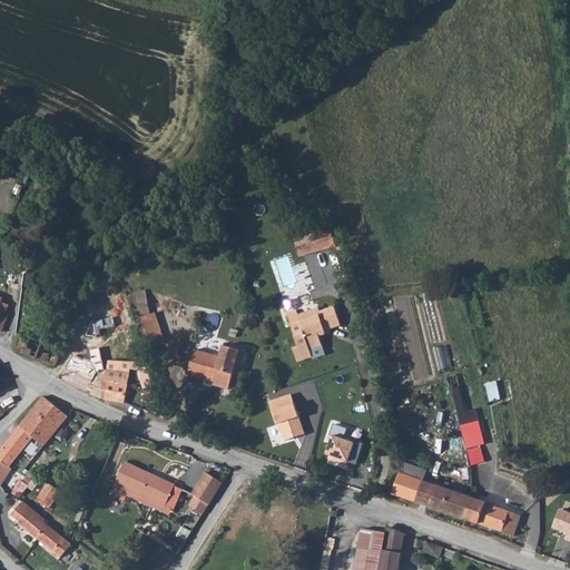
[(342,258),(336,239),(297,252),(303,271),(342,258)]
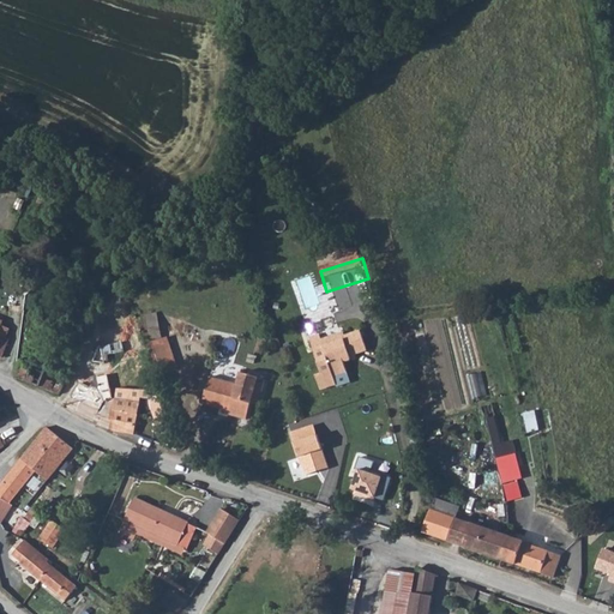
[(320,333),(312,336),(324,372),(318,374),(323,389),(337,384),(338,386),(353,383),(348,362),(353,365),(354,359),(354,356),(371,351),(365,332),(348,338),(347,332),(336,336),(337,337),(324,341),(320,333)]
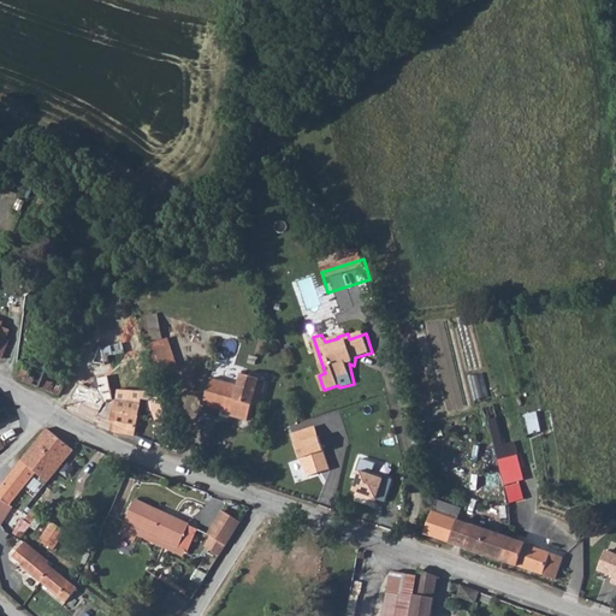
[(163,372),(178,366),(167,336),(152,341),(163,372)]
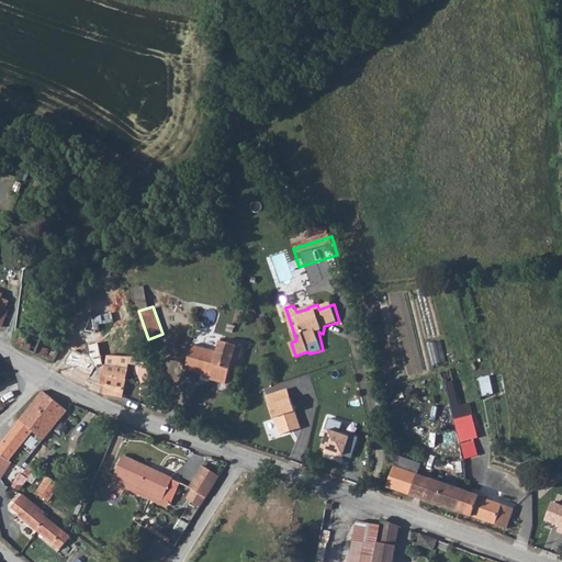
[(23,325),(17,336),(13,344),(53,360),(58,345),(30,333),(31,330),(31,324),(23,325)]
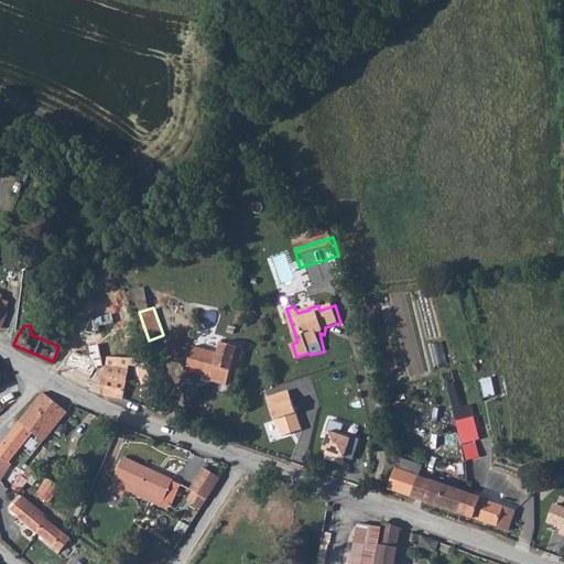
[(220,350),(196,344),(187,369),(208,375),(207,379),(230,386),(239,356),(245,358),(248,345),(225,338),(220,350)]
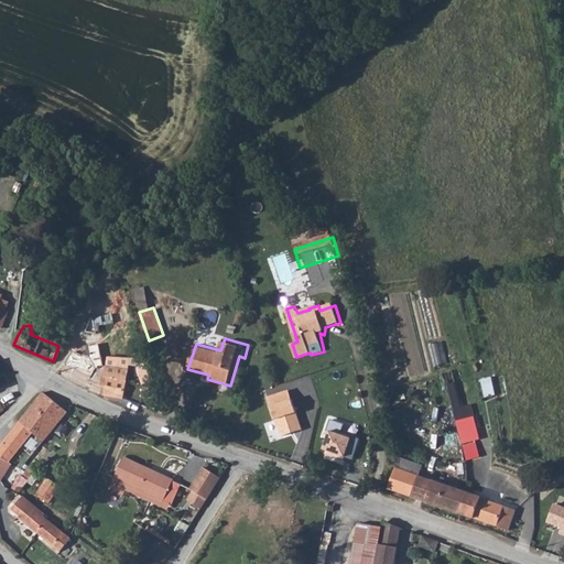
[(432,356),(443,357),(444,342),(433,340),(432,356)]
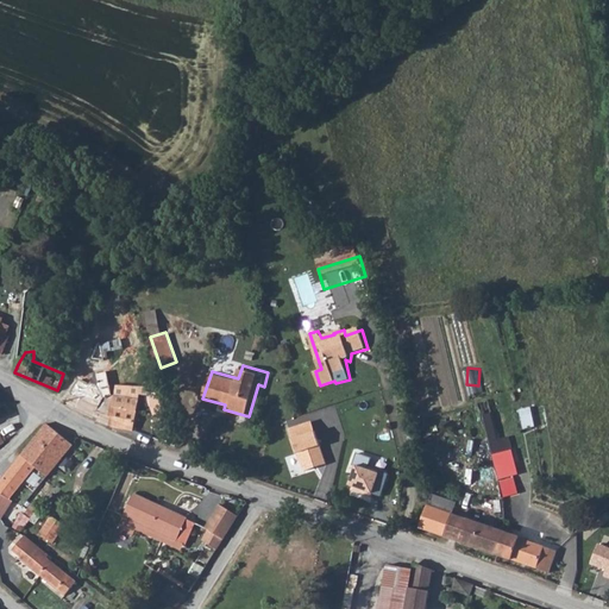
[(99,395),(75,385),(70,396),(69,403),(96,415),(95,419),(114,426),(113,394),(100,391),(99,395)]
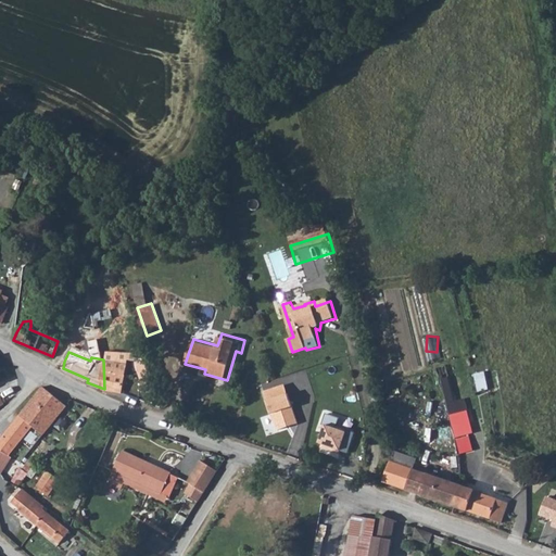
[(104,389),(122,394),(128,366),(103,359),(104,389)]
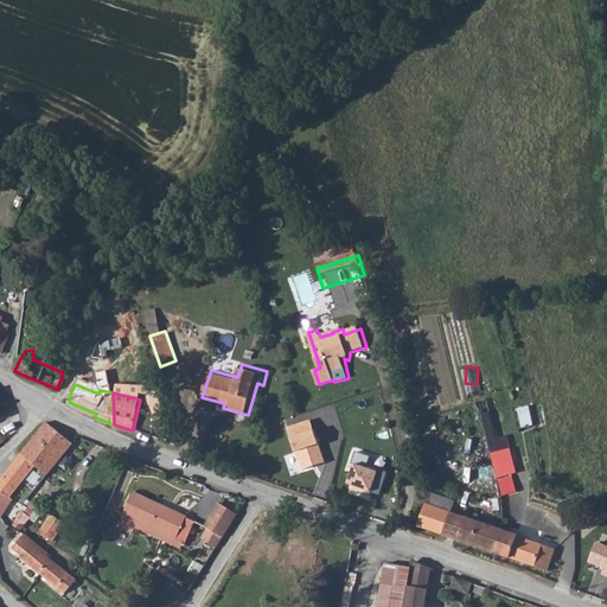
[(518,407),(523,425),(534,422),(530,403),(518,407)]
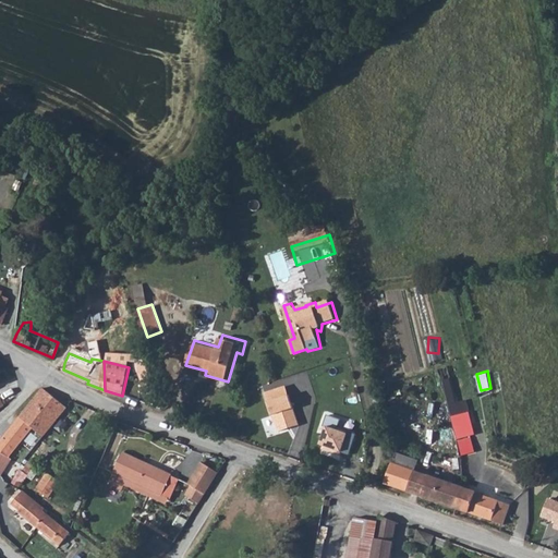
[(286,383),(264,390),(275,425),(277,424),(279,429),(298,423),(286,383)]
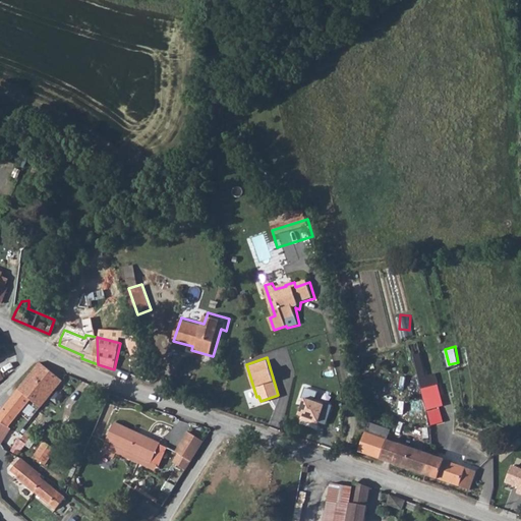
[(42,361),(20,388),(30,398),(42,406),(63,379),(42,361)]
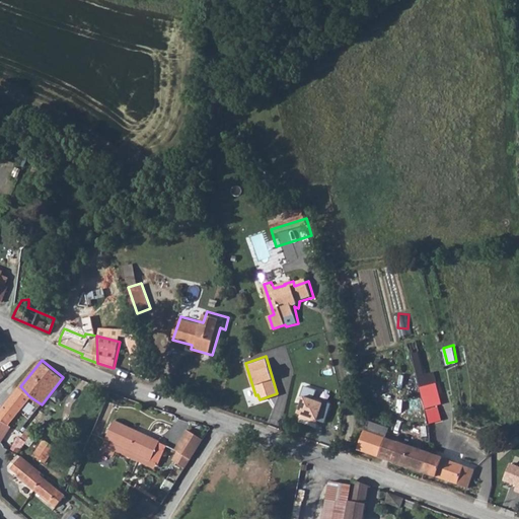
[(416,364),(428,419),(438,417),(435,403),(443,402),(436,369),(423,372),(421,363),(416,364)]
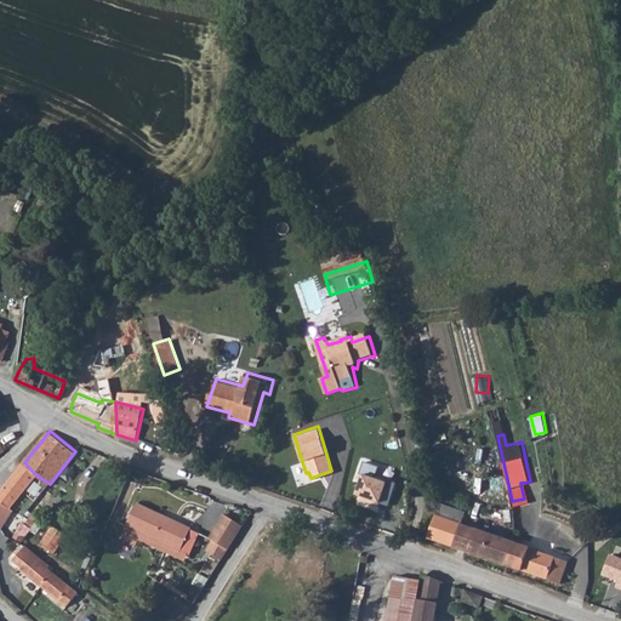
[(24,462),(0,491),(0,500),(10,507),(35,474),(24,462)]
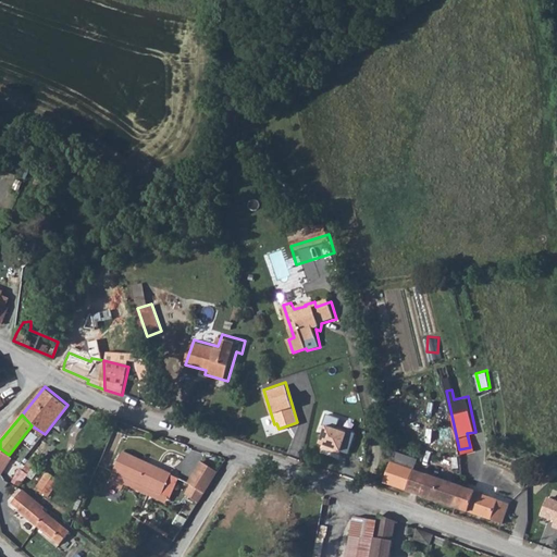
[(336,428),(325,423),(319,443),(322,444),(321,448),(338,454),(339,450),(348,454),(356,432),(336,425),(336,428)]
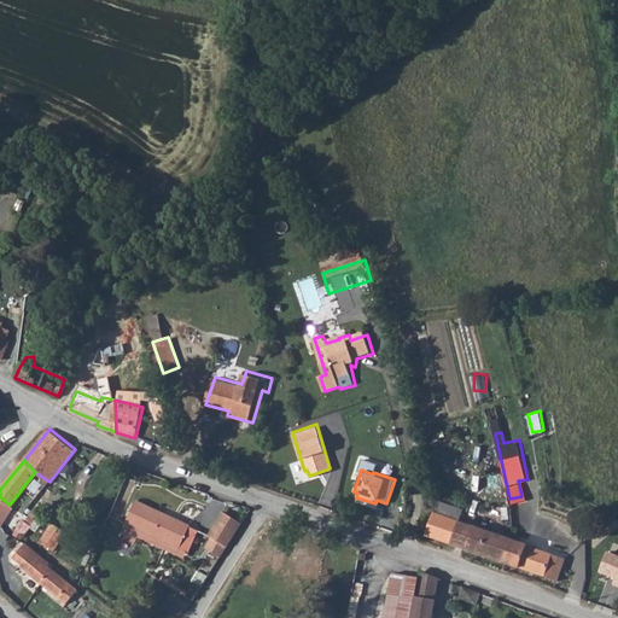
[(0,497),(0,516),(7,523),(18,509),(10,505),(0,497)]
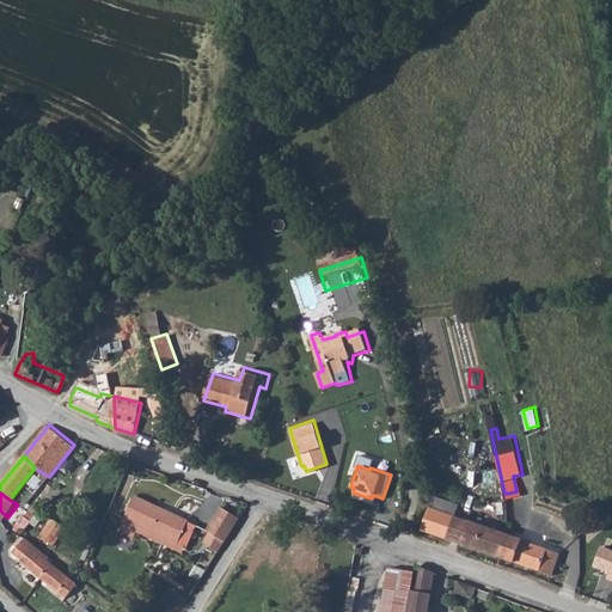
[(433,495),(418,531),(501,557),(508,536),(454,516),(459,503),(433,495)]
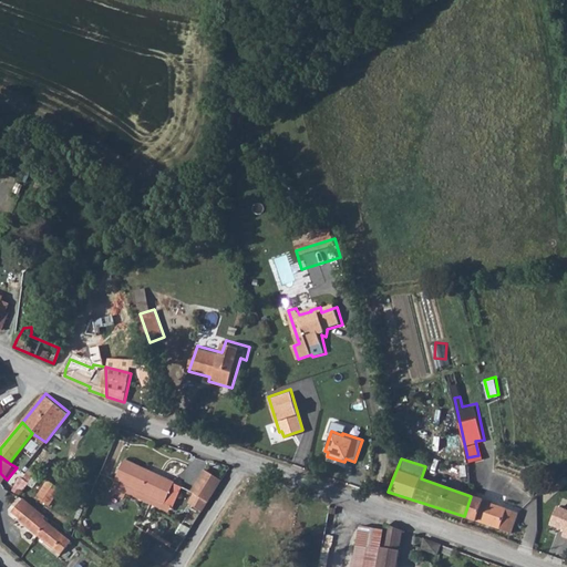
[(169,514),(181,485),(125,460),(112,490),(169,514)]
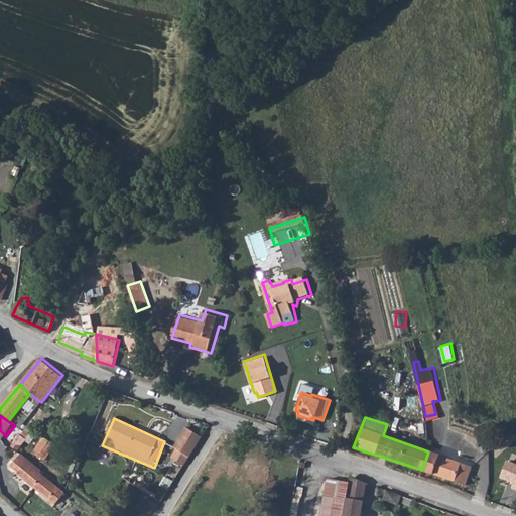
[(183,467),(201,438),(185,428),(172,448),(175,449),(170,458),(183,467)]
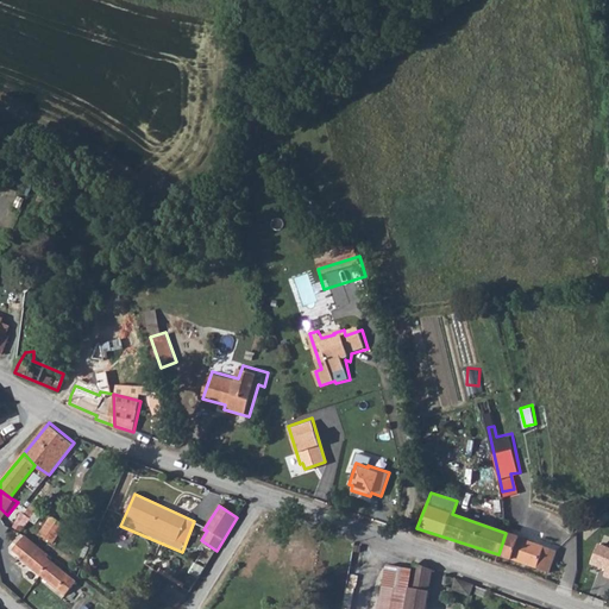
[(48,523),(62,532),(68,521),(55,513),(48,523)]
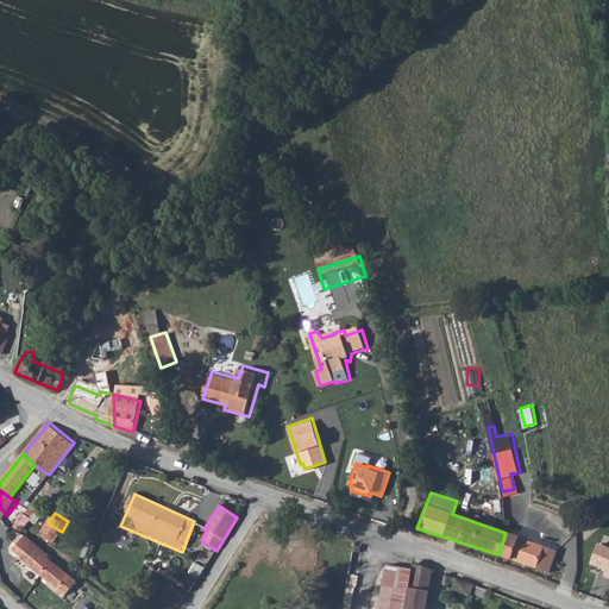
[(56,541),(62,532),(48,523),(42,533),(56,541)]
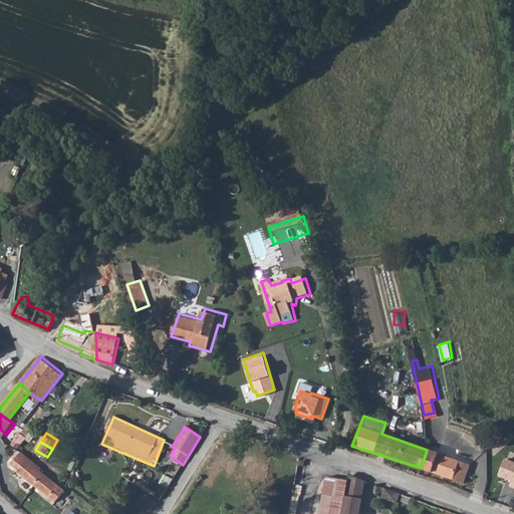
[(17,461),(26,451),(21,447),(19,450),(15,448),(7,457),(17,461)]
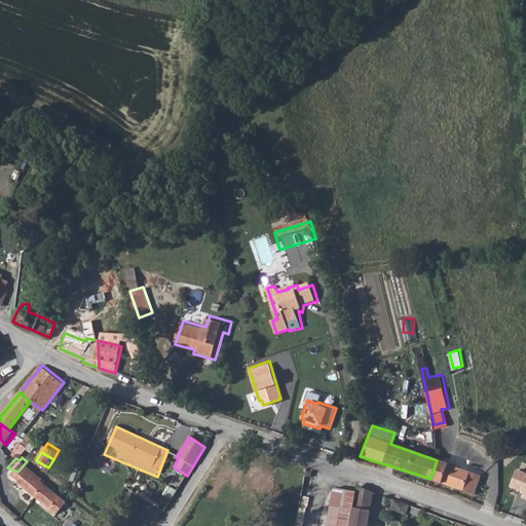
[(437,460),(430,479),(475,494),(482,477),(437,460)]
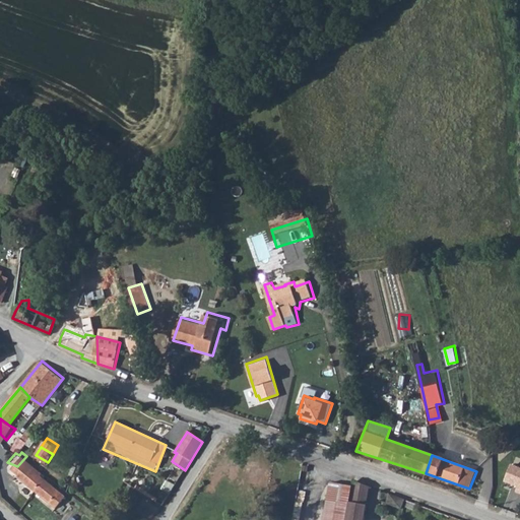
[(13,471),(34,491),(46,473),(26,456),(17,466),(13,471)]
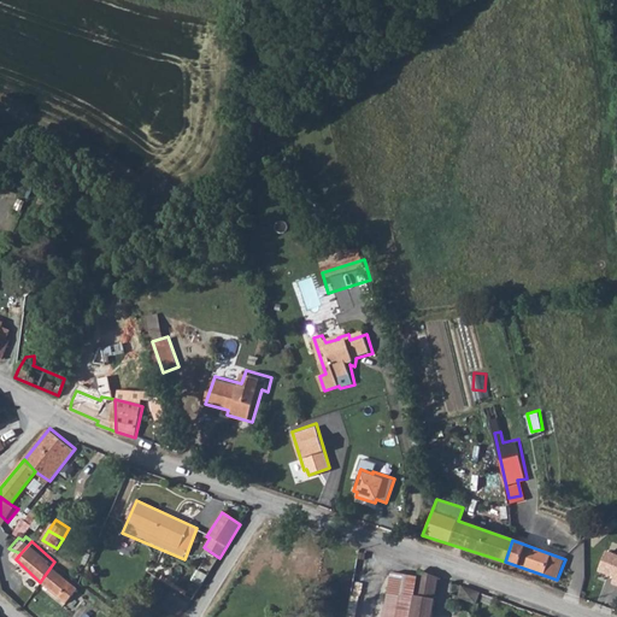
[(616,556),(604,551),(597,570),(612,577),(611,585),(616,586),(616,556)]
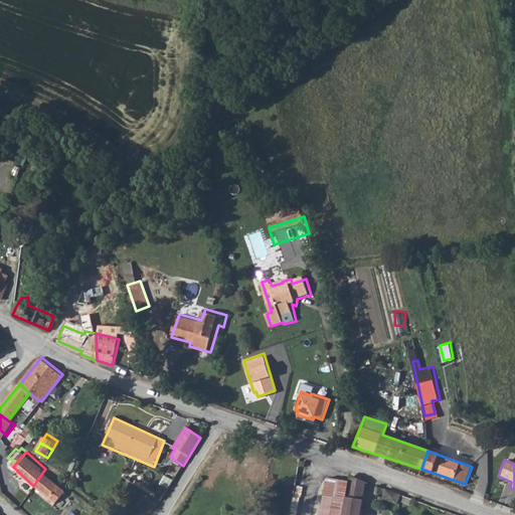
[(45,469),(33,486),(37,490),(47,478),(50,474),(45,469)]
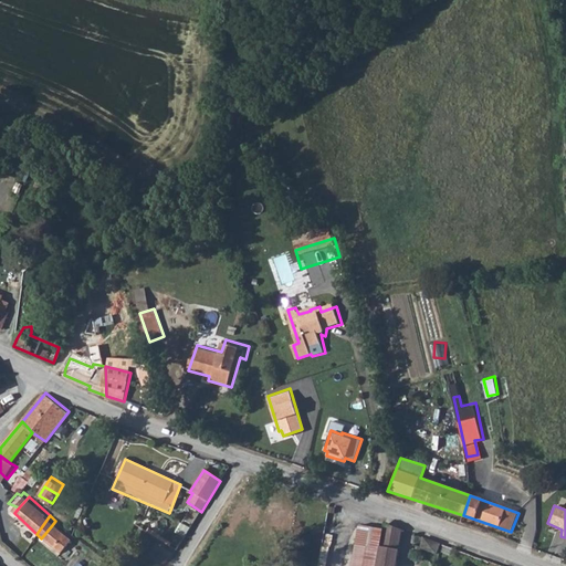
[(377,565),(383,540),(385,521),(359,517),(350,565),(377,565)]
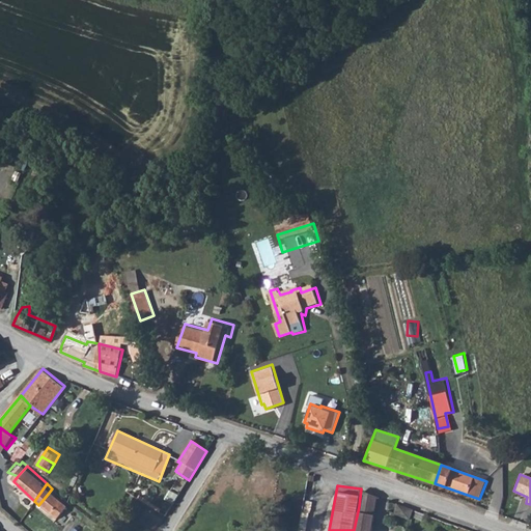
[(380,492),(362,485),(361,488),(359,506),(376,510),(380,492)]
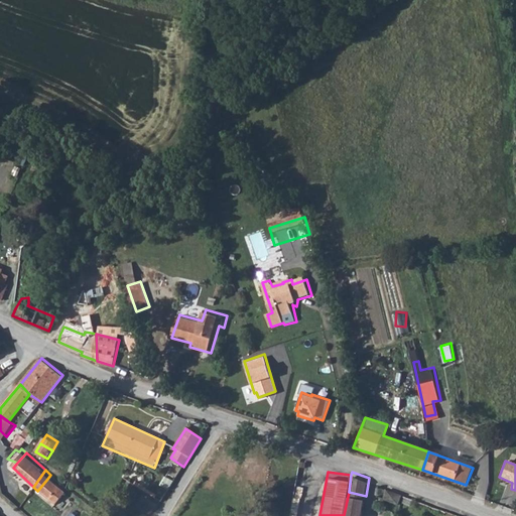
[(47,479),(37,491),(47,500),(57,489),(47,479)]
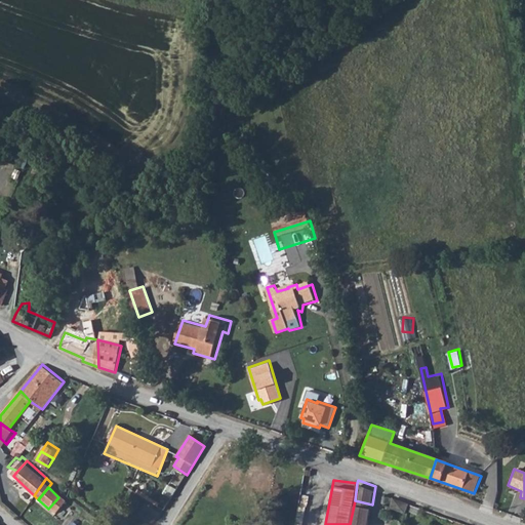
[(411,498),(394,493),(392,501),(408,507),(411,498)]
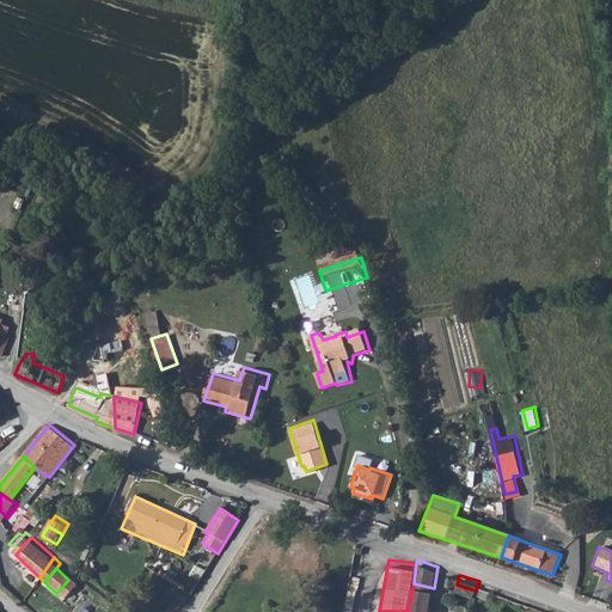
[(429,611),(434,588),(414,583),(408,611),(429,611)]
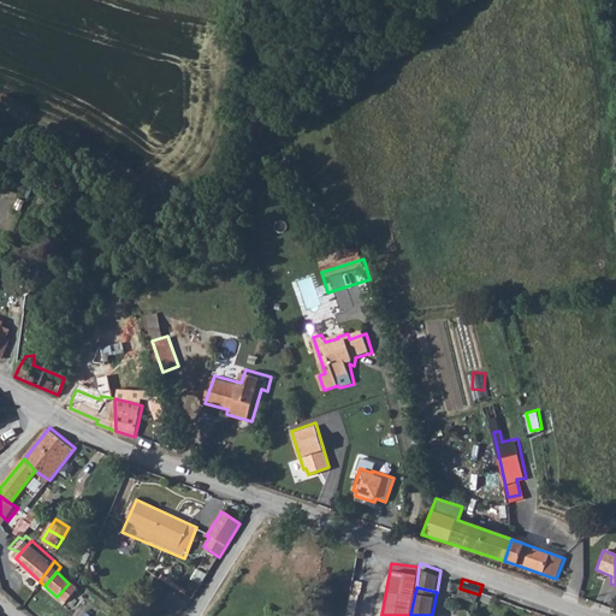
All buildings are outlined.
